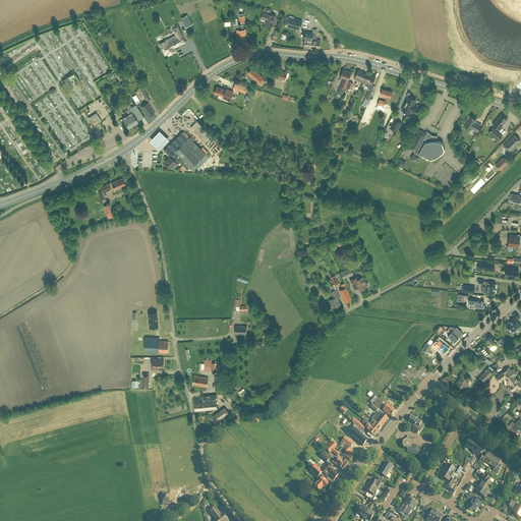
[(279,18),(276,17),(276,15),(268,13),(263,12),(261,18),(262,18),(266,19),(266,21),(265,24),(273,26),(274,23),(277,24),(279,18)]
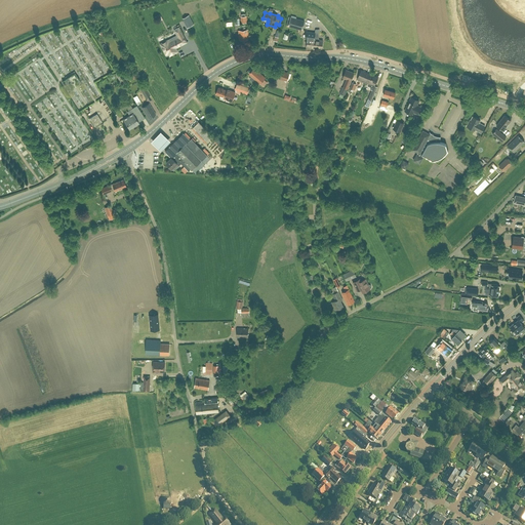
[(189,15),(183,18),(188,28),(193,25),(189,15)]
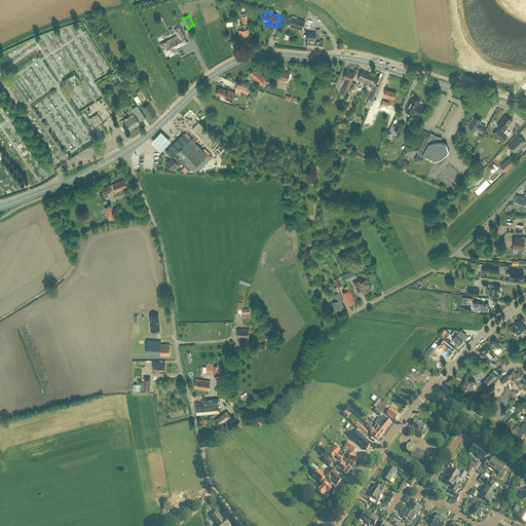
[(305,22),(291,17),(289,26),(303,30),(305,22)]
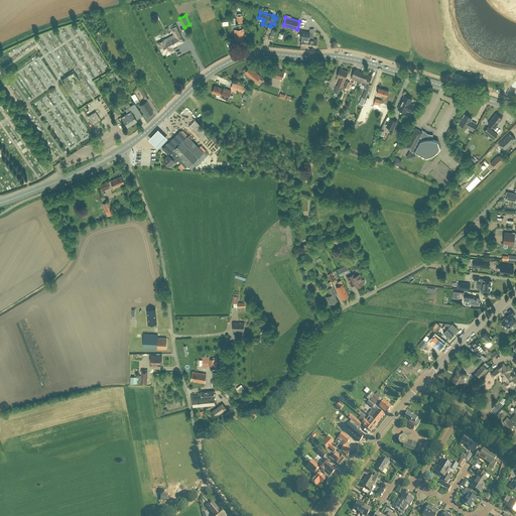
[(238,27),(238,29),(235,29),(235,39),(244,38),(243,34),(244,34),(243,29),(241,29),(241,26),(238,27)]
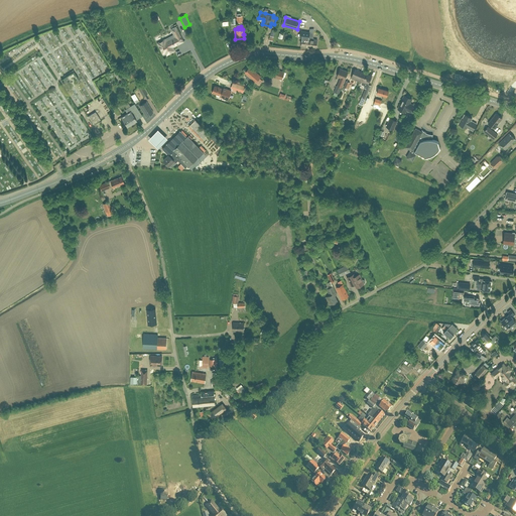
[(183,41),(175,27),(171,29),(175,37),(176,37),(179,43),(183,41)]
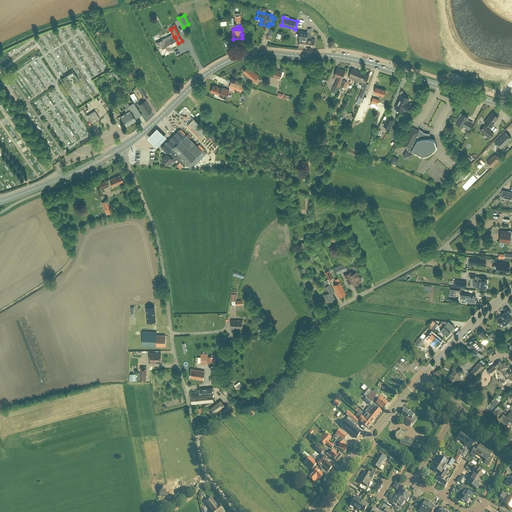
[(305,46),(307,33),(307,32),(300,31),(299,37),(298,46),(305,47),(305,46)]
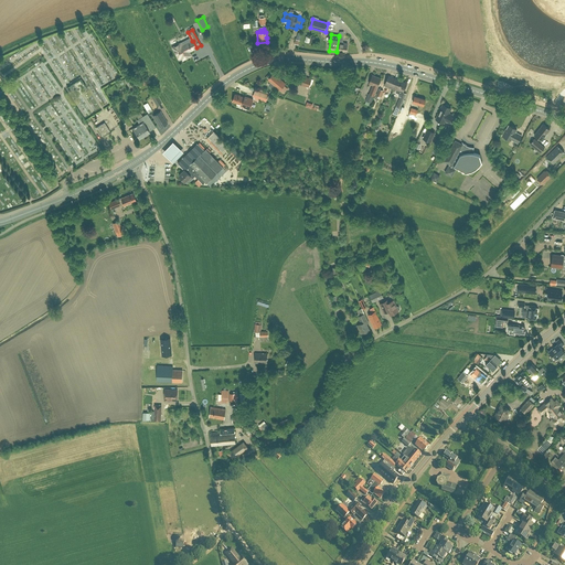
[(339,36),(337,51),(347,52),(348,43),(342,42),(343,36),(339,36)]
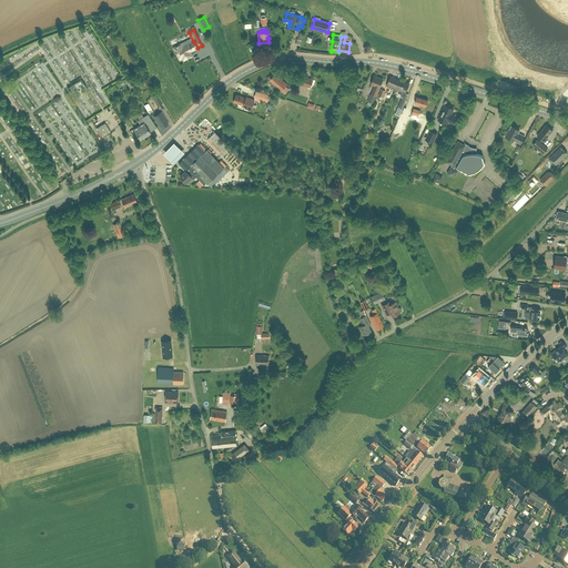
[(182,57),(184,60),(192,56),(190,51),(198,48),(194,41),(193,41),(183,46),(182,43),(173,48),(180,59),(182,57)]
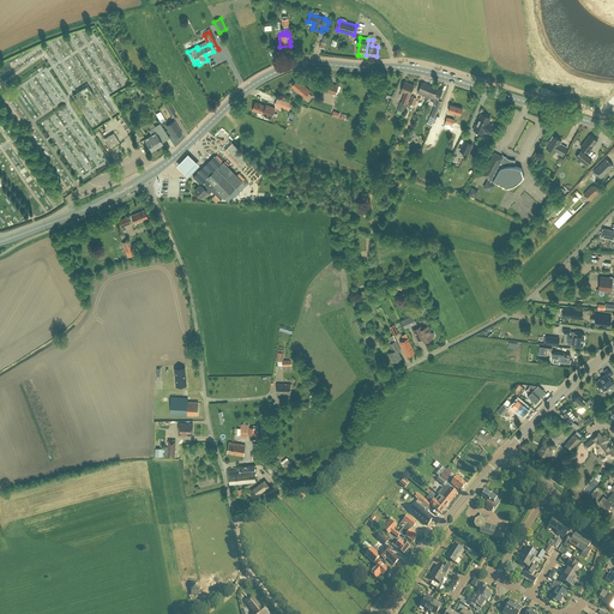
[(308,92),(311,91),(298,79),(293,85),(292,86),(293,86),(295,89),(294,90),(295,90),(293,92),(296,96),(299,94),(304,97),(306,95),(308,92)]
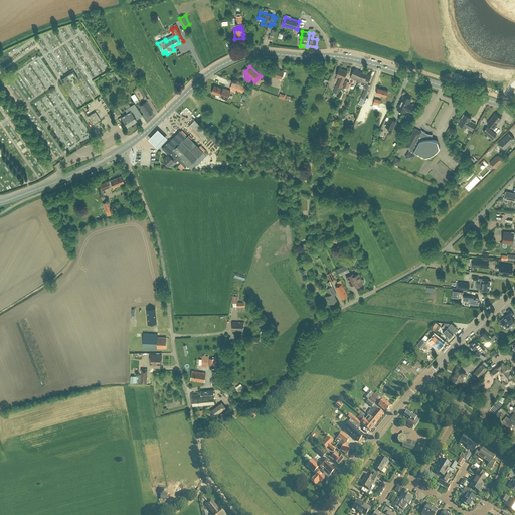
[(284,72),(272,68),(270,75),(282,79),(284,72)]
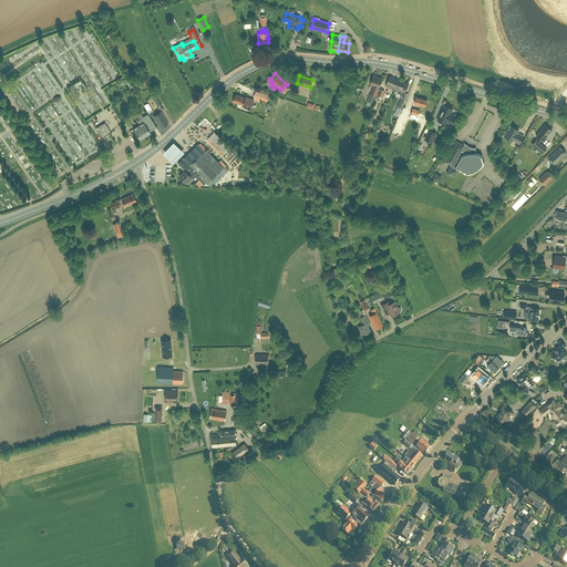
[(375,95),(379,86),(379,88),(382,79),(373,75),(370,83),(374,85),(371,94),(370,93),(367,101),(372,103),(375,95)]
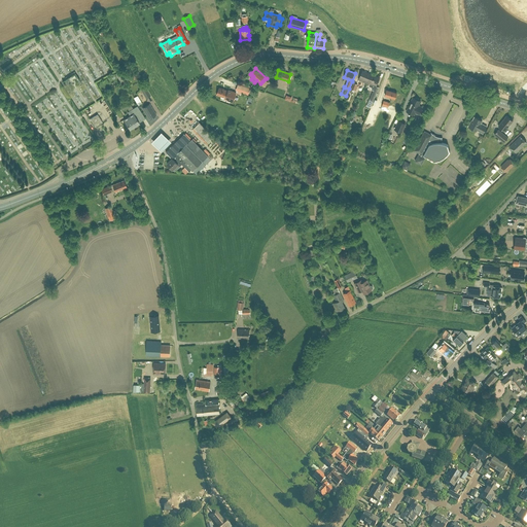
[(358,79),(367,83),(372,74),(371,74),(362,70),(358,79)]
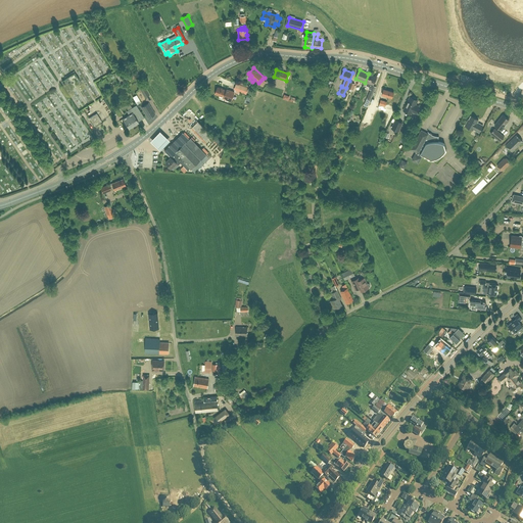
[(377,77),(369,74),(365,83),(367,84),(366,86),(369,87),(369,89),(371,89),(367,98),(371,99),(376,86),(373,85),(377,77)]
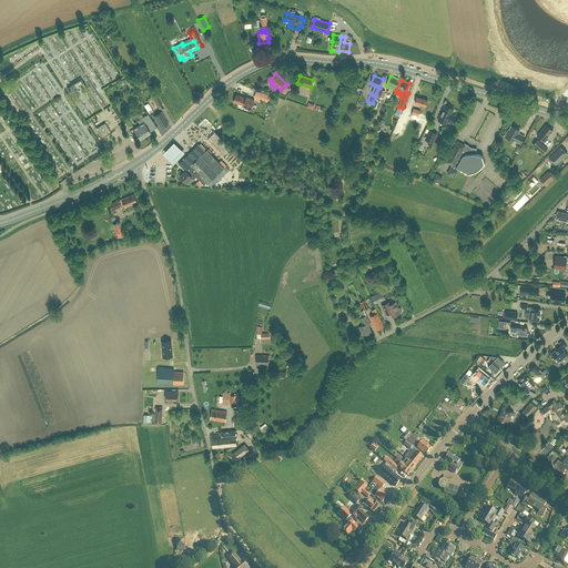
[(269,95),(256,91),(254,95),(266,101),(269,95)]
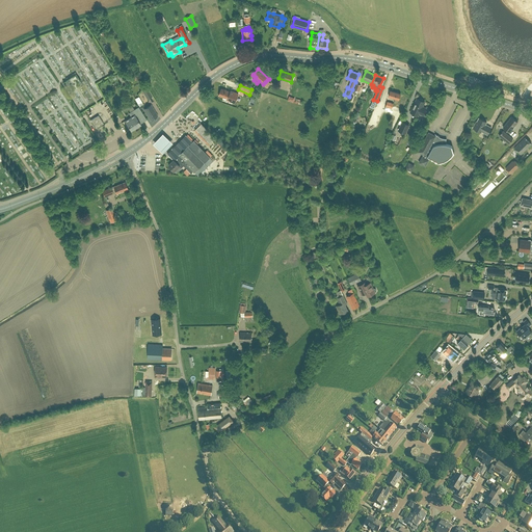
[(406,91),(395,86),(392,95),(393,95),(392,98),(391,97),(388,103),(391,104),(397,107),(396,107),(398,108),(401,101),(403,102),(405,96),(404,95),(406,91)]
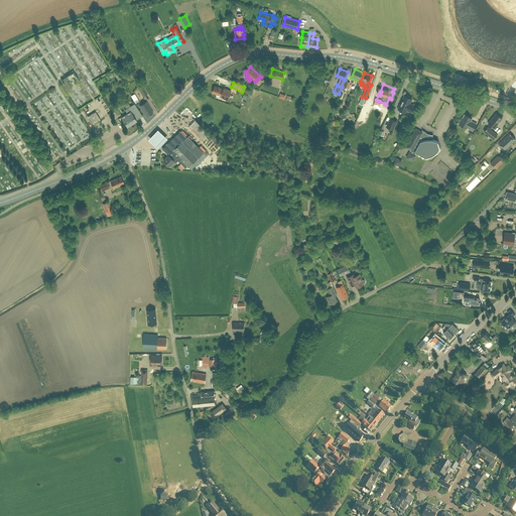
[(142,86),(138,89),(143,96),(147,94),(142,86)]
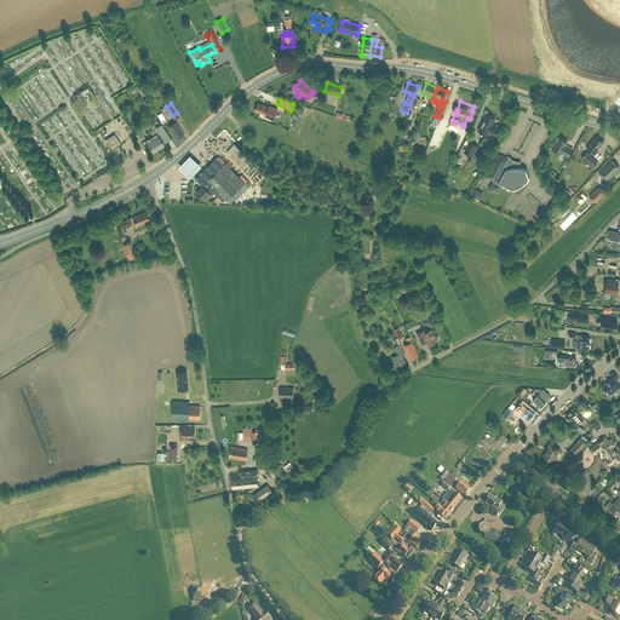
[(276,114),(276,112),(277,109),(270,105),(269,107),(258,103),(254,112),(267,115),(265,116),(274,120),(275,116),(276,115),(276,114)]
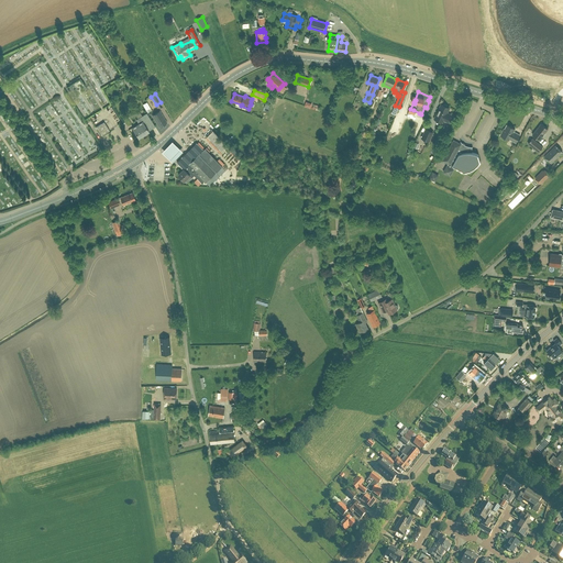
[(443,122),(444,119),(449,121),(451,114),(448,112),(450,108),(448,107),(448,106),(448,105),(446,103),(445,103),(444,103),(443,105),(442,103),(434,118),(443,122)]
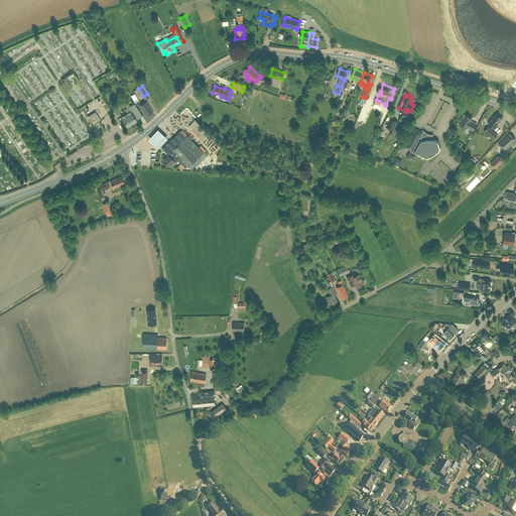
[(152,112),(146,102),(139,106),(146,117),(152,112)]
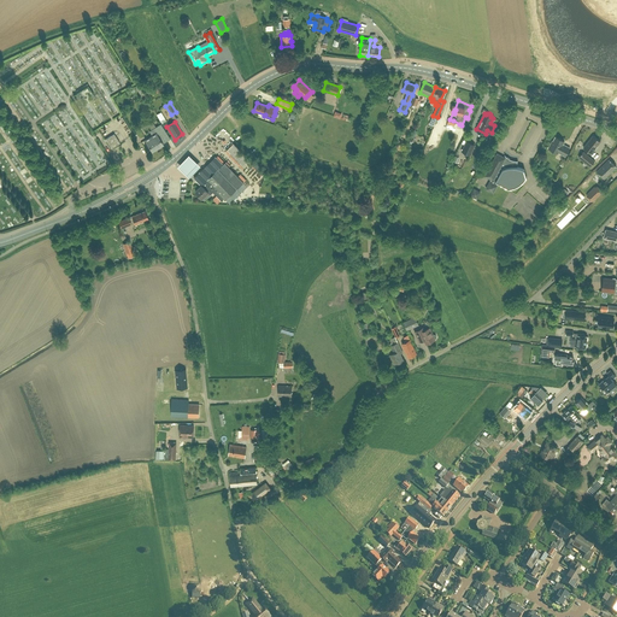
[(160,124),(150,131),(152,135),(145,140),(152,151),(163,144),(170,139),(160,124)]
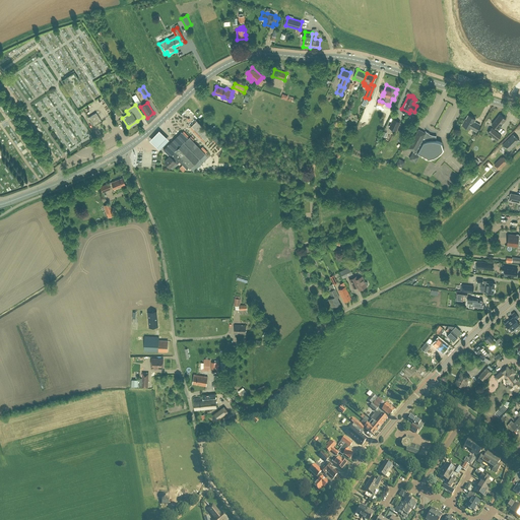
[(95,113),(91,115),(88,117),(88,118),(93,125),(101,121),(101,120),(95,113)]
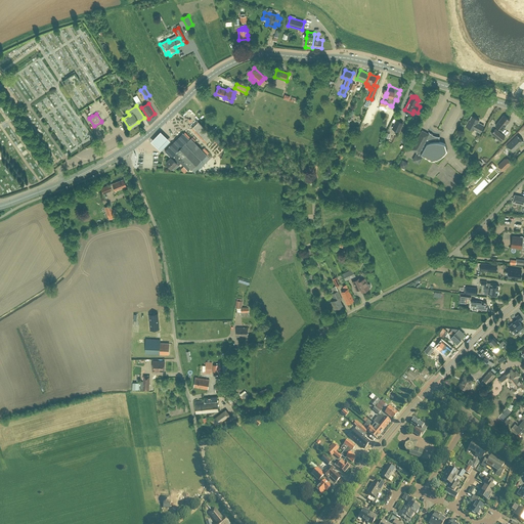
[(504,115),(495,125),(501,130),(506,126),(508,124),(508,123),(510,120),(509,119),(509,118),(508,118),(506,117),(506,116),(505,116),(504,115)]
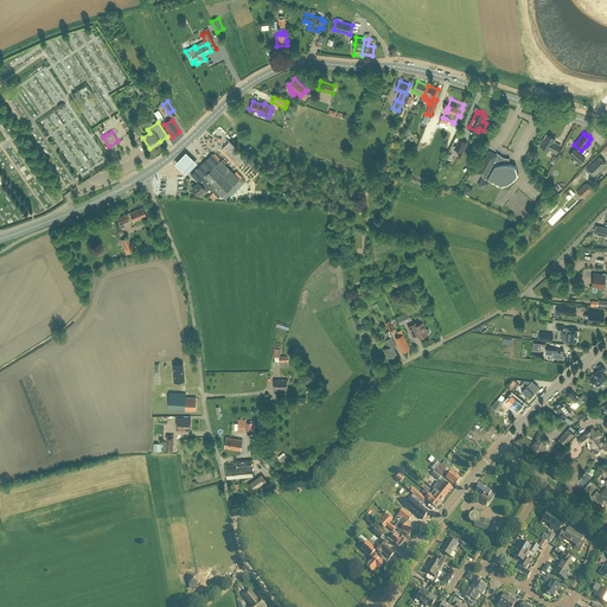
[(556,153),(561,146),(554,141),(555,139),(547,134),(544,139),(543,138),(540,146),(549,151),(549,149),(556,153)]
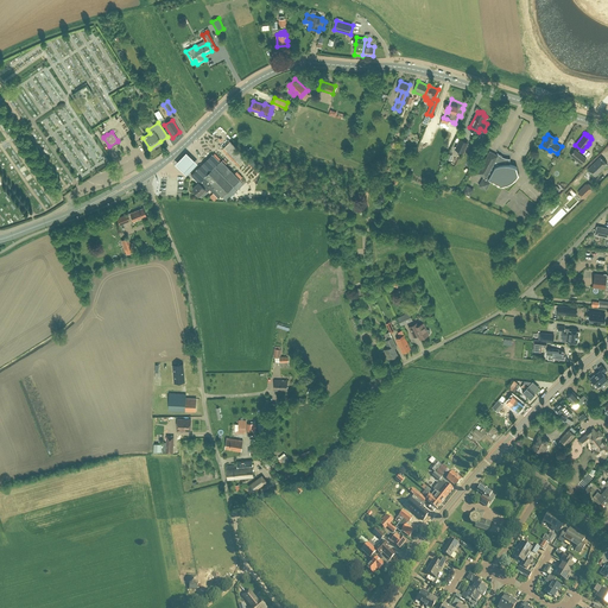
[(463,152),(468,143),(460,139),(456,147),(463,152)]
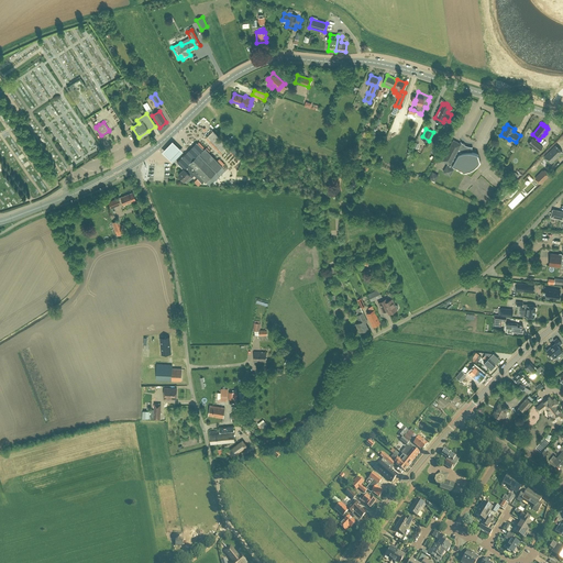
[(222,154),(229,147),(213,131),(207,136),(222,154)]
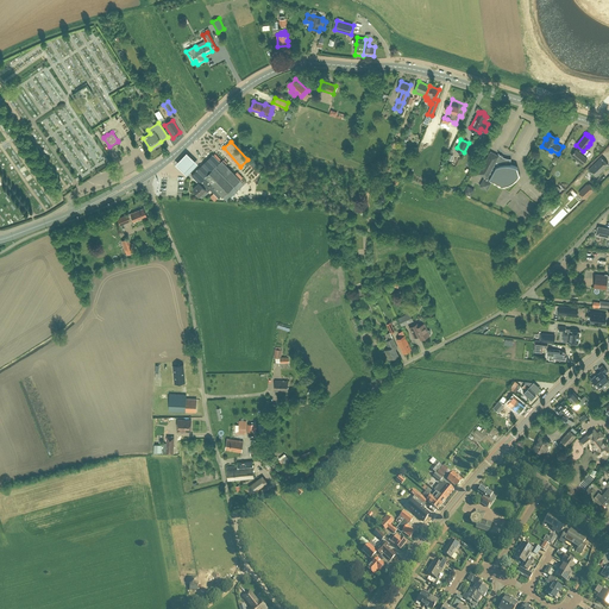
[(586,158),(578,151),(576,150),(571,155),(583,164),(586,158)]
